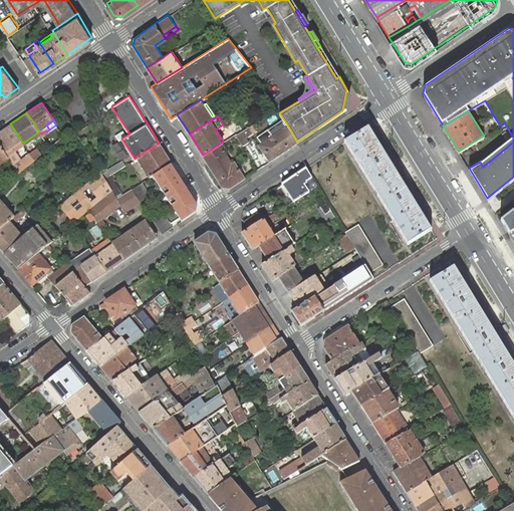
[(239,121),(233,125),(237,132),(243,126),(239,121)]
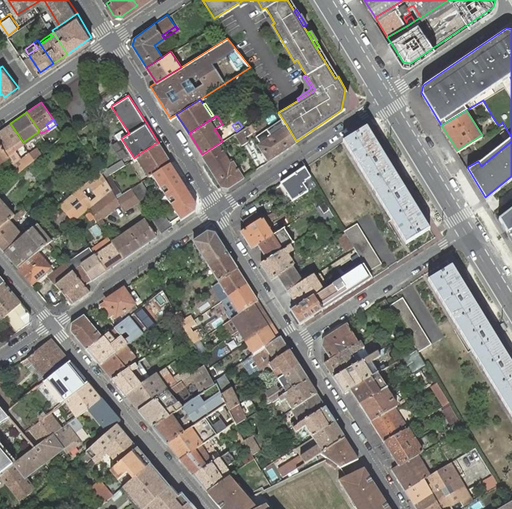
[(10,123),(0,129),(0,143),(7,153),(23,142),(10,123)]
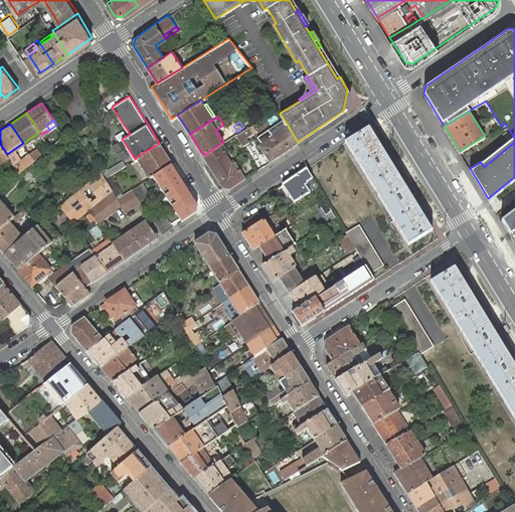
[(253,132),(249,125),(236,134),(243,145),(249,140),(247,136),(253,132)]
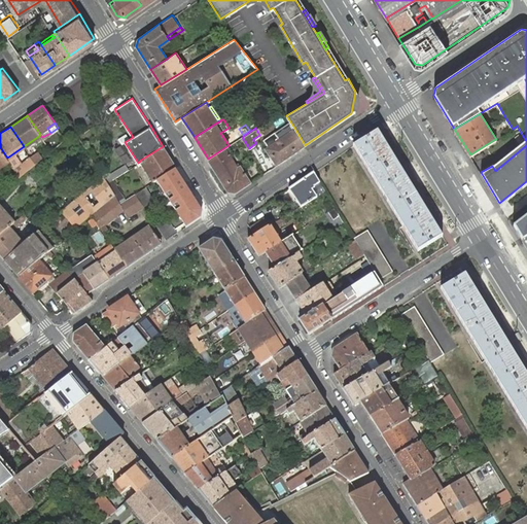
[(276,164),(305,145),(294,128),(279,138),(275,131),(266,137),(264,139),(268,145),(266,147),(276,164)]
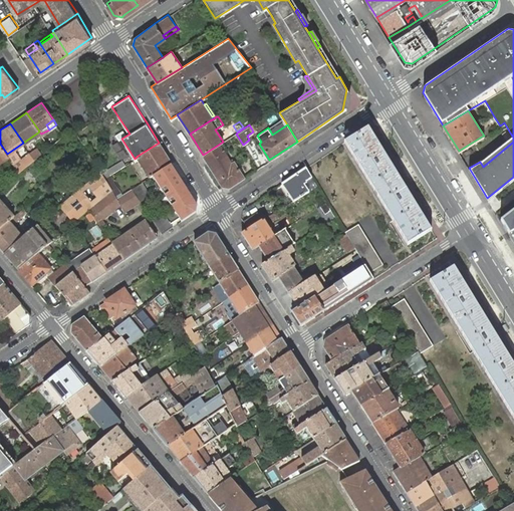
[(368,124),(344,141),(382,202),(393,218),(408,242),(432,228),(368,124)]
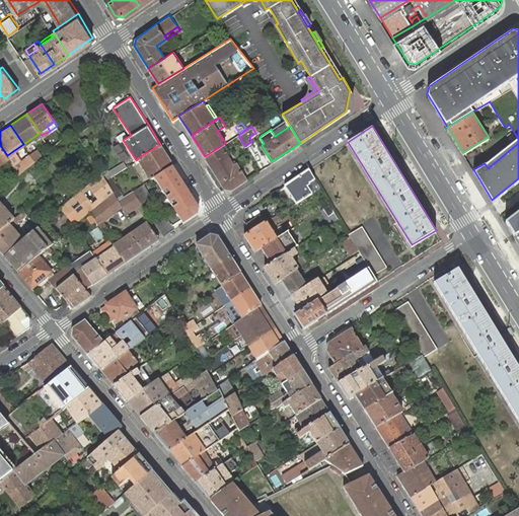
[(40,133),(23,144),(25,147),(42,135),(40,133)]
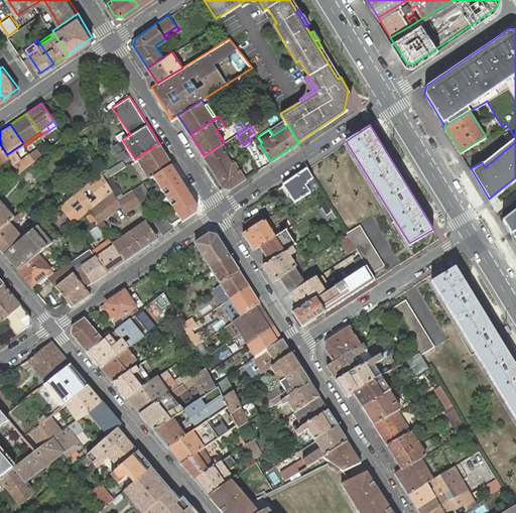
[(258,136),(260,134),(258,132),(254,135),(255,137),(260,144),(262,142),(258,136)]
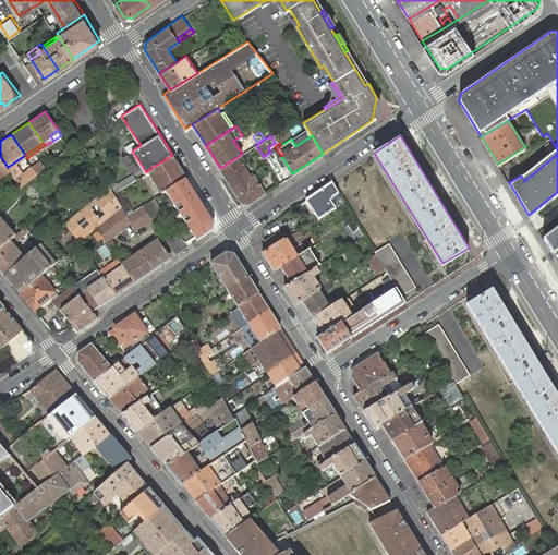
[(49,153),(53,158),(62,152),(58,145),(49,153)]
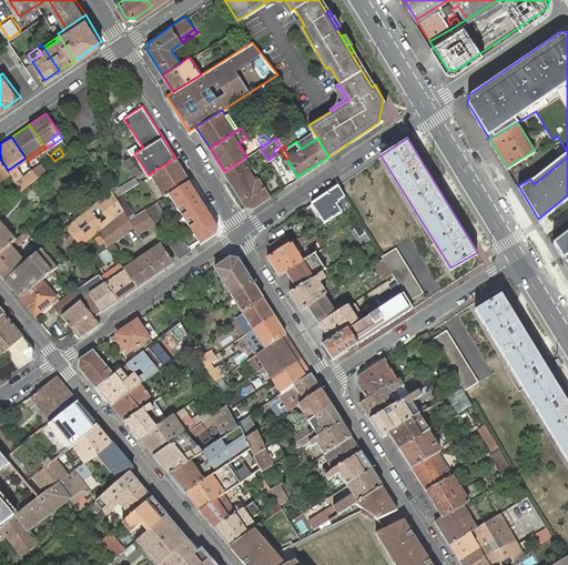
[(530,179),(534,184),(567,157),(567,152),(567,151),(530,179)]
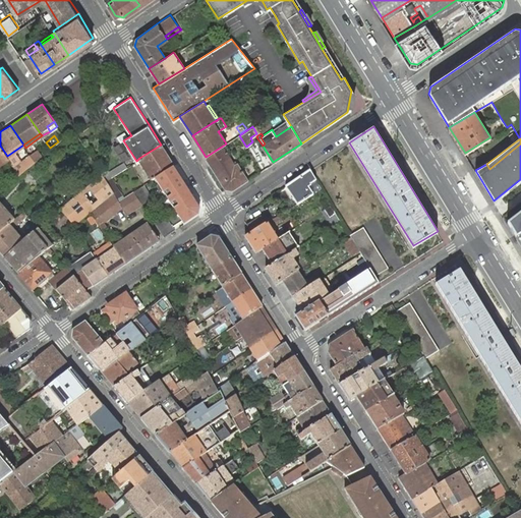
[(23,145),(7,156),(8,159),(25,148),(23,145)]
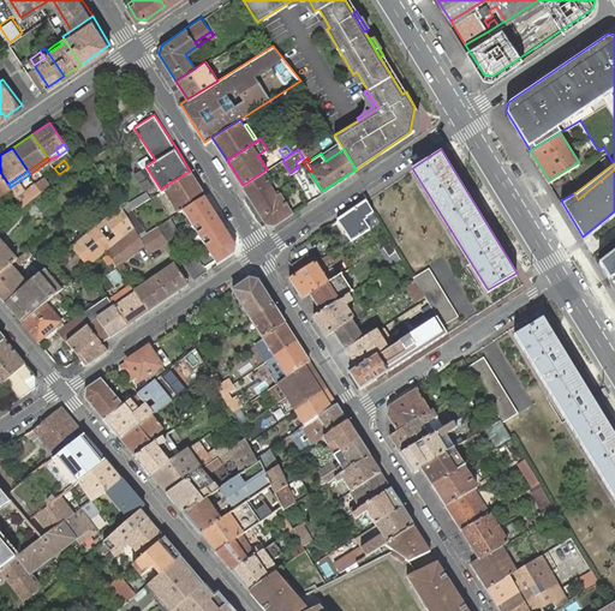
[(190,171),(165,186),(179,210),(183,208),(204,193),(190,171)]
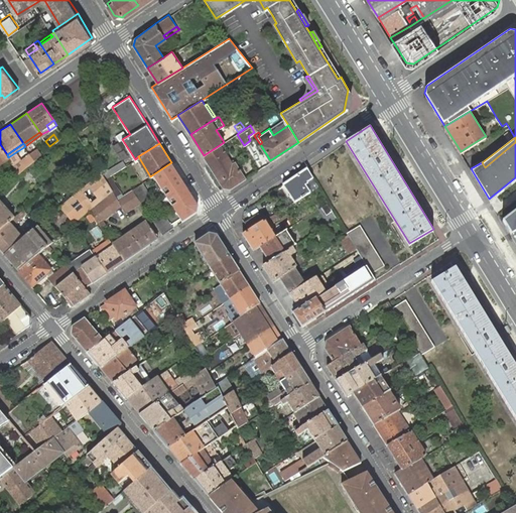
[(0,144),(0,162),(2,161),(5,159),(8,157),(7,154),(0,144)]
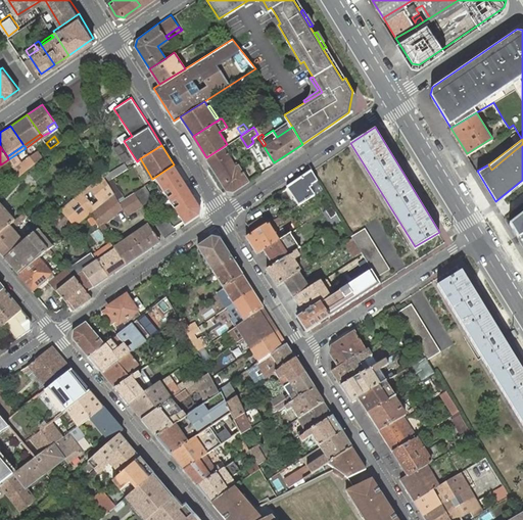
[(234,190),(249,180),(238,162),(235,164),(234,161),(231,158),(228,152),(224,146),(206,157),(226,188),(234,190)]
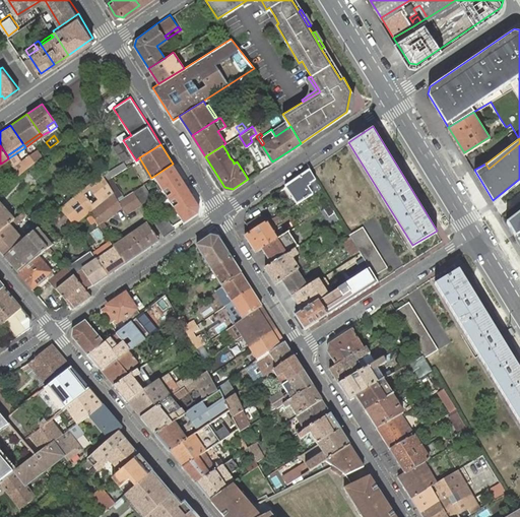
[(29,153),(35,160),(42,154),(38,148),(29,153)]
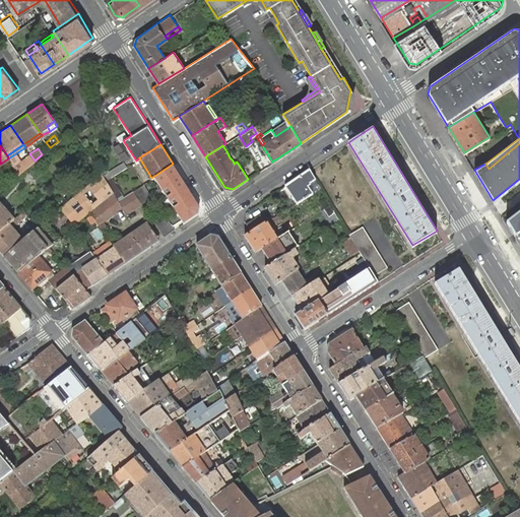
[(14,167),(18,173),(35,160),(29,153),(14,167)]
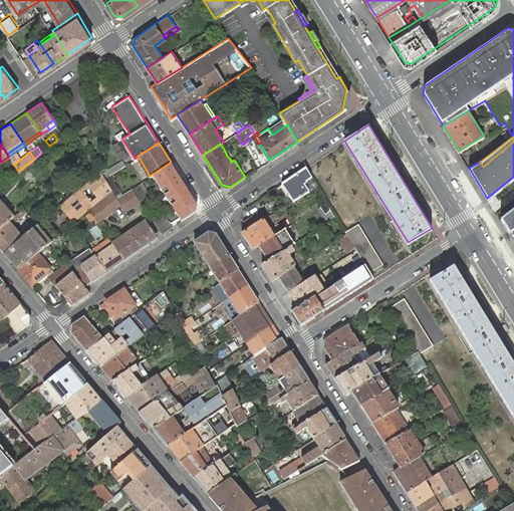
[(88,152),(84,155),(90,164),(94,161),(88,152)]
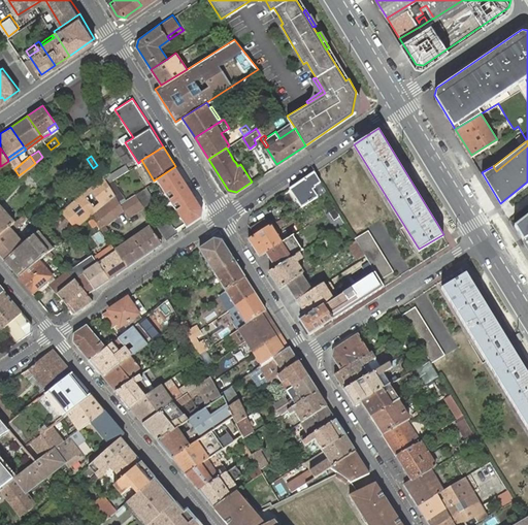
[(125,163),(104,176),(105,177),(107,182),(112,178),(114,177),(129,168),(125,163)]
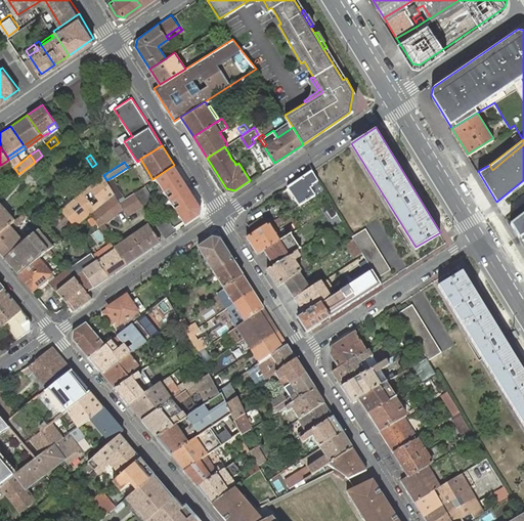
[(201,207),(174,165),(156,177),(185,223),(200,214),(201,207)]
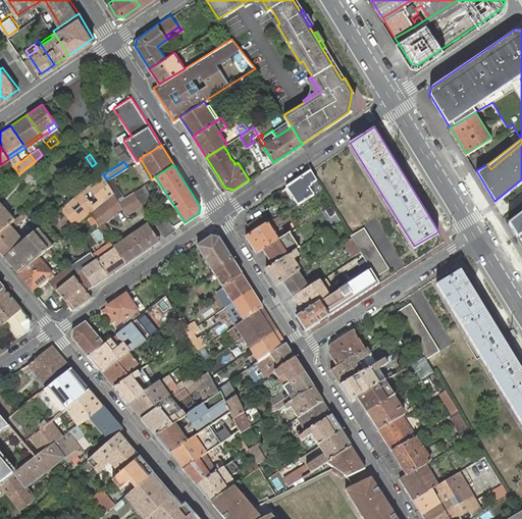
[(92,170),(96,176),(102,172),(98,166),(92,170)]
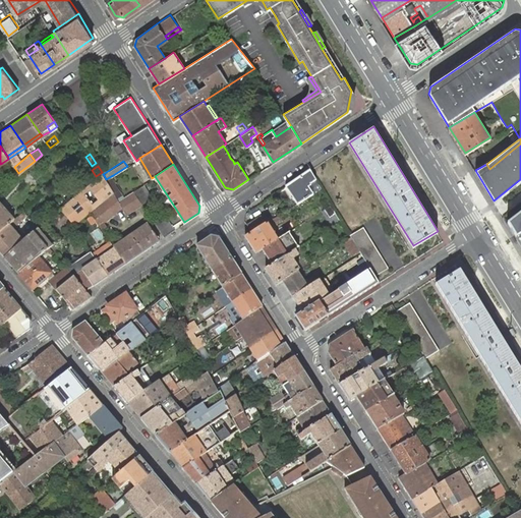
[(316,177),(308,168),(286,184),(287,187),(291,192),(293,195),(296,199),(297,202),(313,191),(308,184),(311,182),(310,181),(311,180),(316,177)]
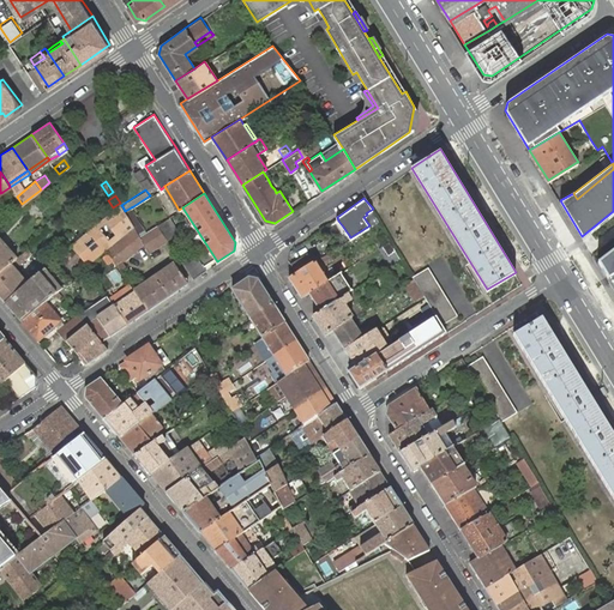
[(107,248),(134,225),(133,225),(125,211),(122,206),(121,205),(120,203),(113,207),(71,242),(89,263),(107,248)]
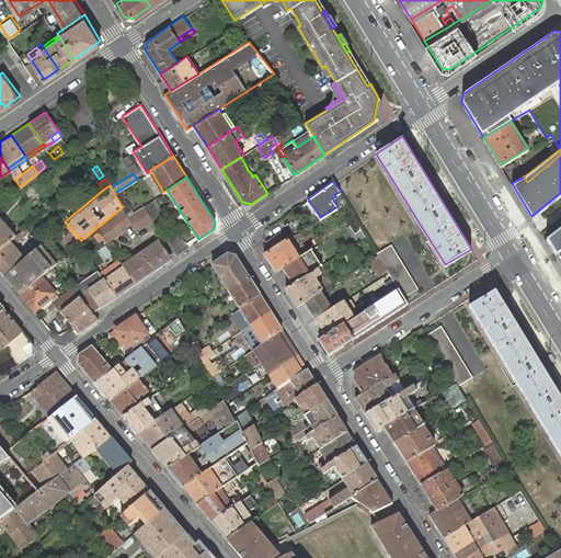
[(119,190),(114,193),(122,206),(123,206),(127,214),(134,211),(119,190)]
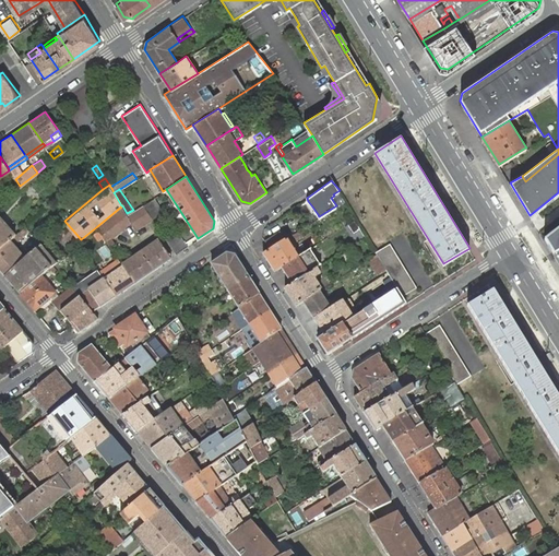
[(344,189),(336,194),(342,202),(349,197),(344,189)]
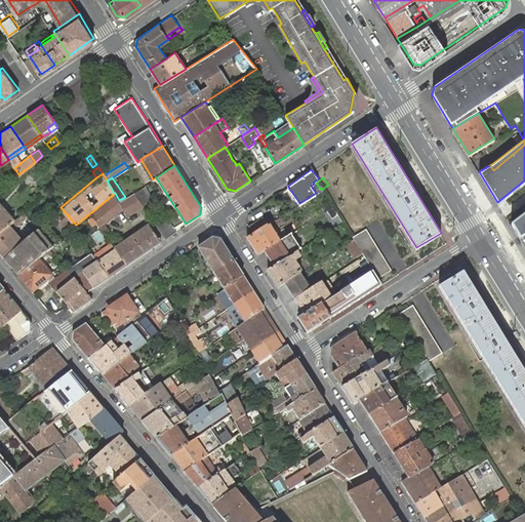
[(316,193),(320,190),(314,182),(313,183),(314,184),(311,186),(316,193)]
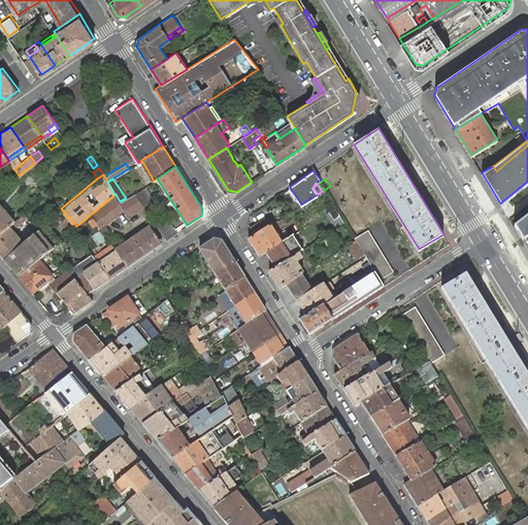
[(155,198),(145,185),(135,192),(144,205),(150,201),(155,198)]
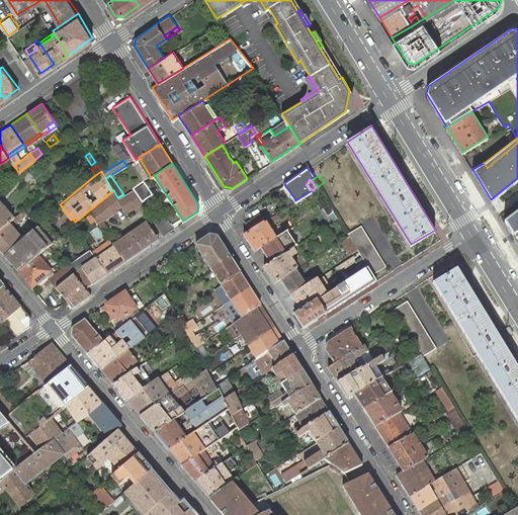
[(117,197),(113,190),(90,209),(102,227),(106,223),(103,219),(121,204),(125,211),(142,201),(133,188),(123,194),(117,197)]
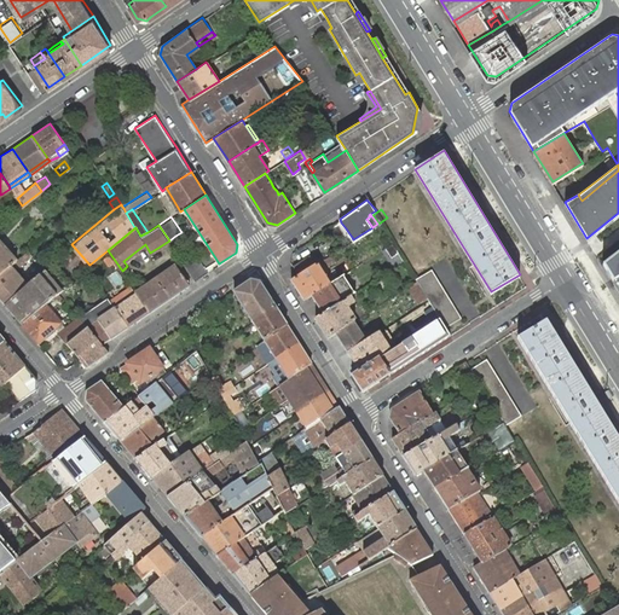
[(179,242),(175,236),(169,241),(173,247),(179,242)]
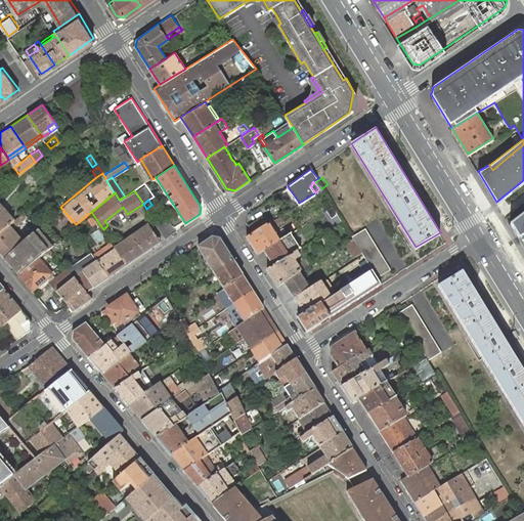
[(329,215),(337,210),(334,205),(326,210),(329,215)]
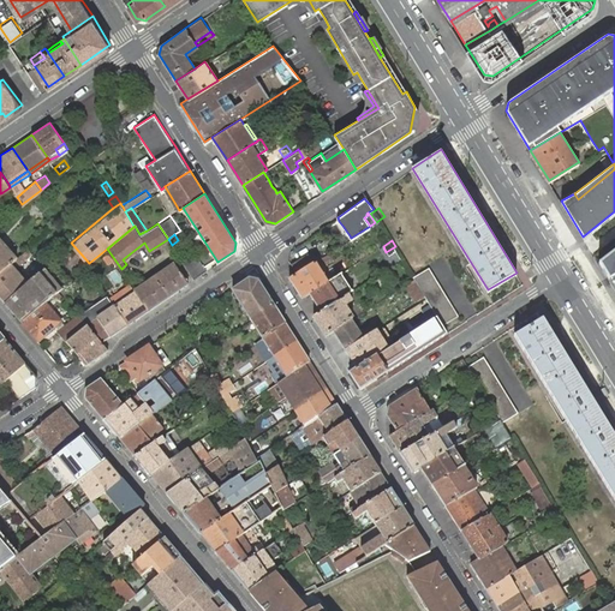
[(40,270),(45,267),(41,262),(24,276),(22,273),(18,269),(15,265),(31,251),(28,247),(17,257),(13,259),(11,262),(0,271),(0,294),(5,301),(29,281),(40,270)]
